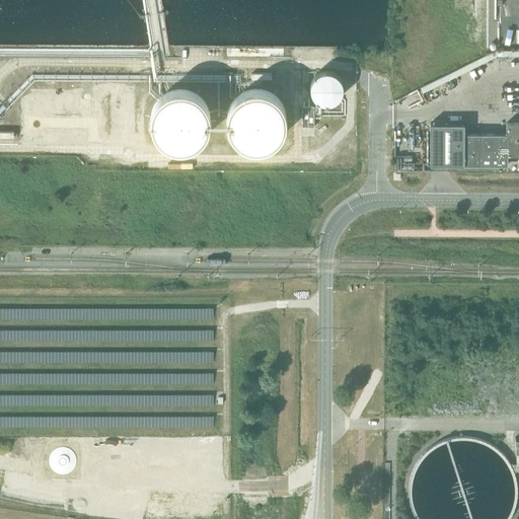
[(318,67),(308,93),(337,103),(346,77),(318,67)]
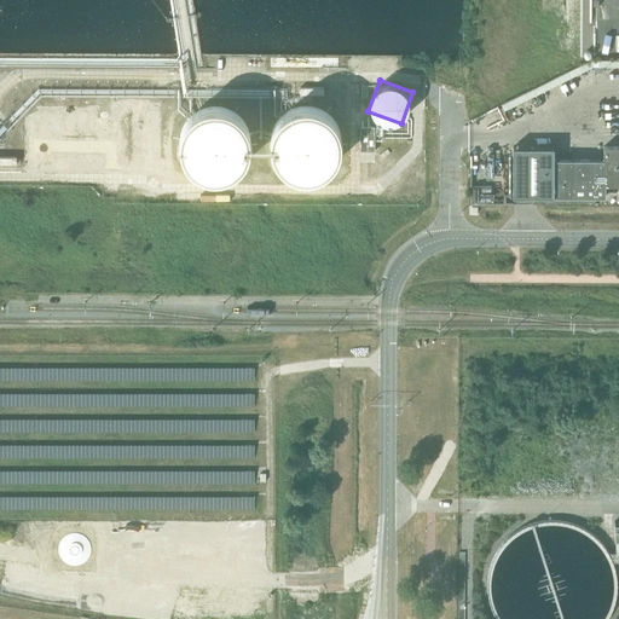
[(330,173),(341,144),(340,115),(314,106),(282,106),(272,131),(273,163),(302,174),(330,173)]
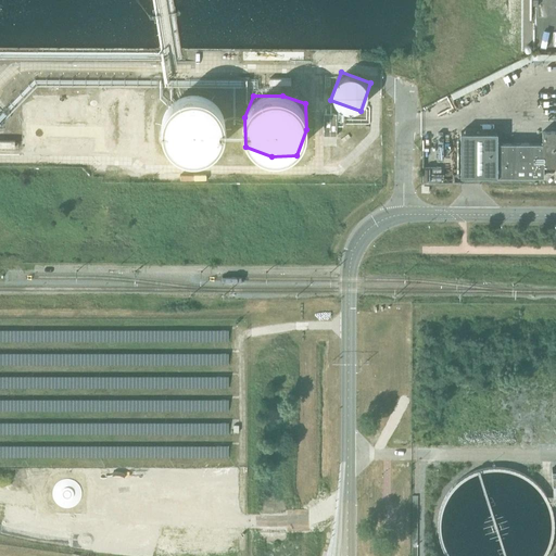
[(166,98),(168,154),(223,153),(222,97),(166,98)]
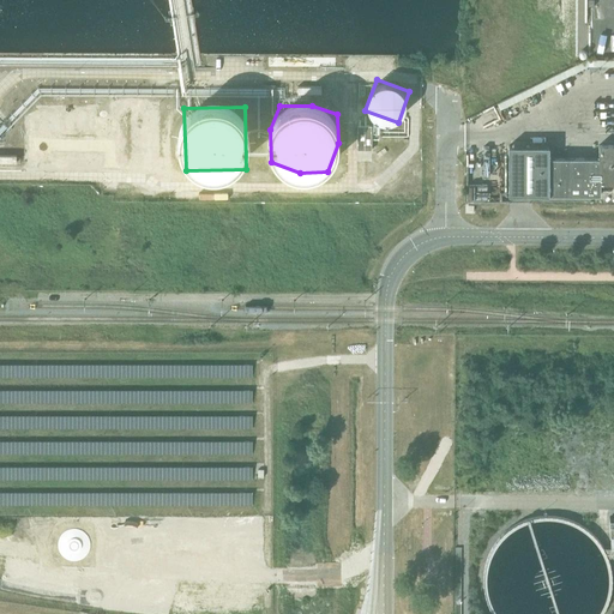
[(36,109),(37,137),(96,136),(95,108),(36,109)]
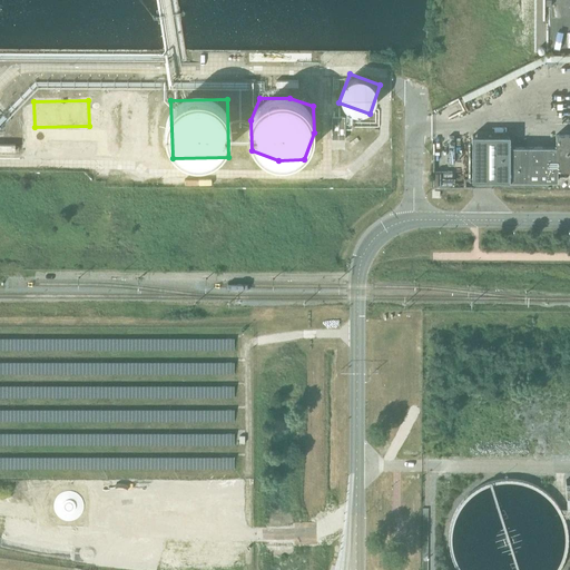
[(147,102),(120,102),(120,156),(147,156),(147,102)]
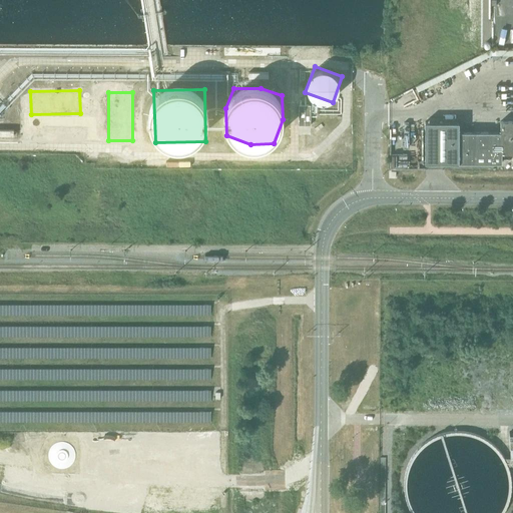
[(311,125),(311,104),(299,104),(299,125),(311,125)]
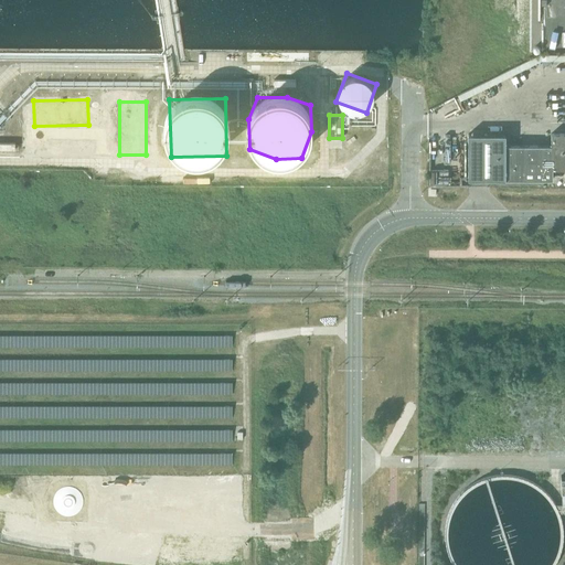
[(564,132),(551,134),(551,145),(505,145),(505,179),(552,179),(552,169),(564,168),(564,132)]
